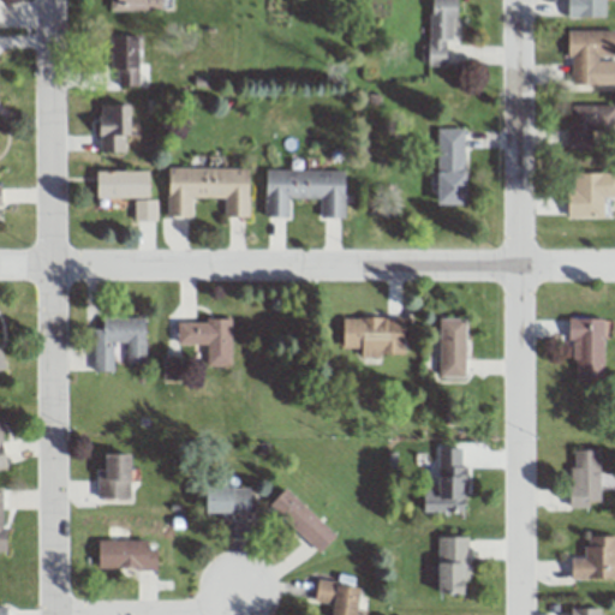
[(111,0),(111,11),(162,11),(162,0),(111,0)]
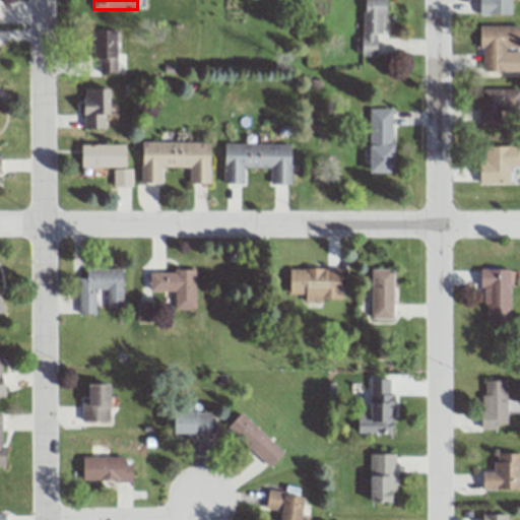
[(363,0),(363,55),(379,55),(379,33),(385,33),(385,0),(363,0)]
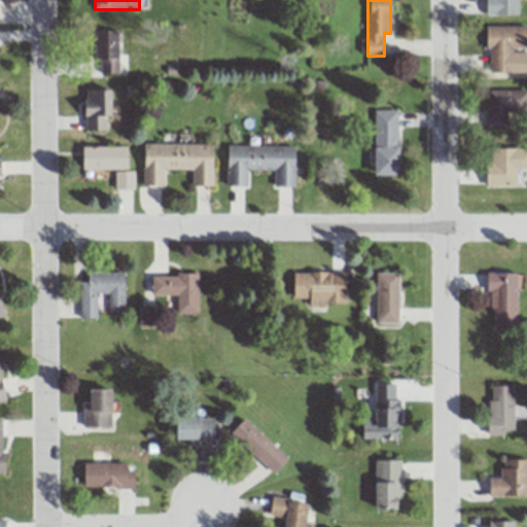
[(518,14),(518,0),(486,0),(486,14),(518,14)]
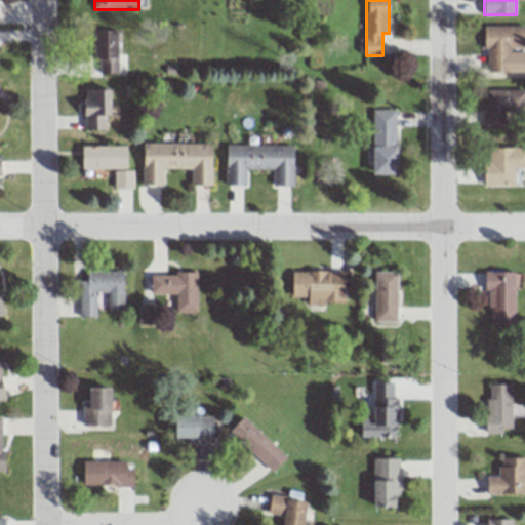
[(511,48),(524,48),(524,25),(486,26),(486,72),(511,72),(511,48)]
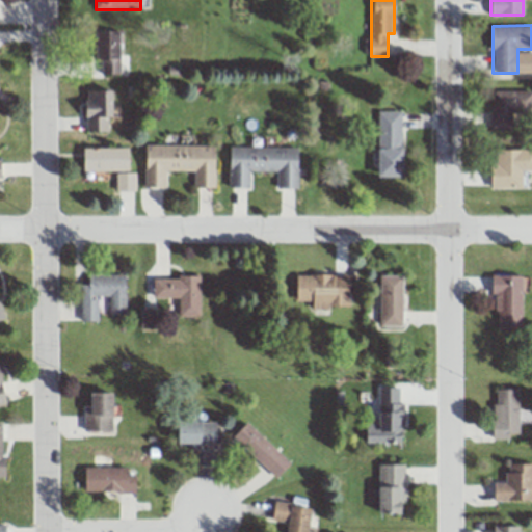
[(122,74),(122,31),(99,31),(99,74),(122,74)]
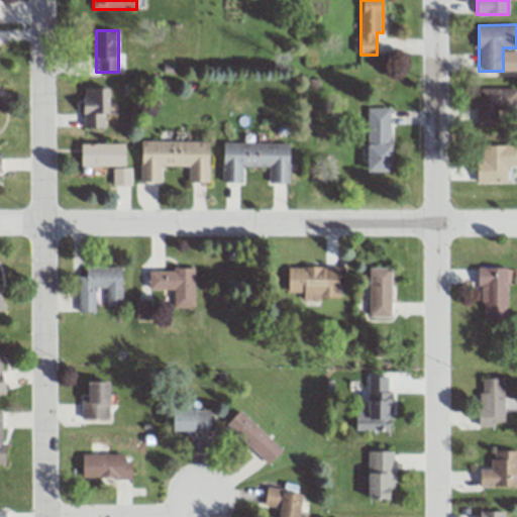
[(110,87),(84,87),(83,126),(109,127),(110,87)]
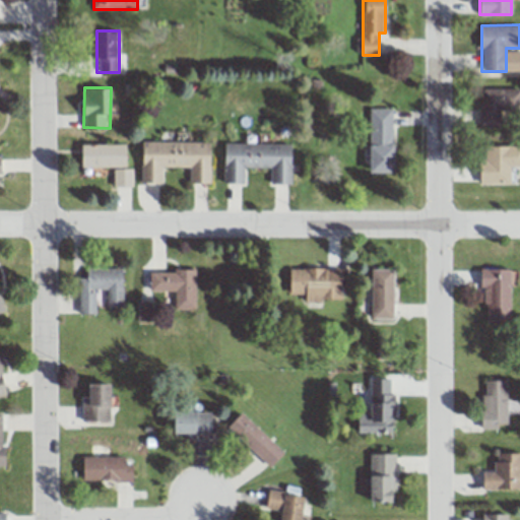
[(519,87),(480,88),(480,126),(501,126),(501,110),(519,109),(519,87)]
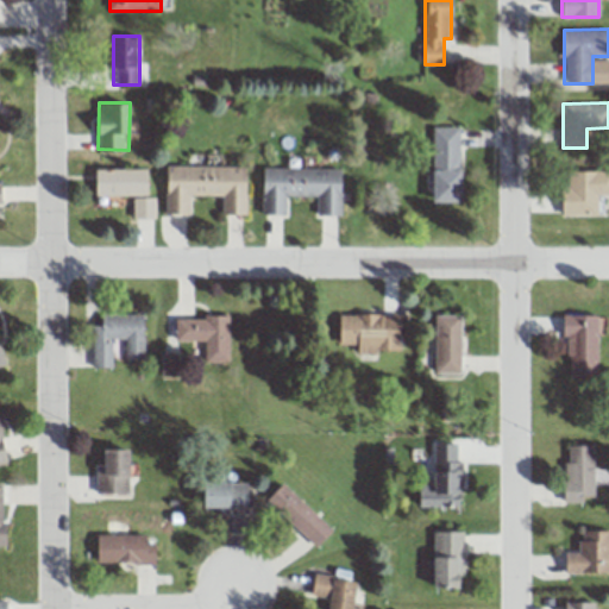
[(433,201),(462,201),(462,126),(433,126),(433,201)]
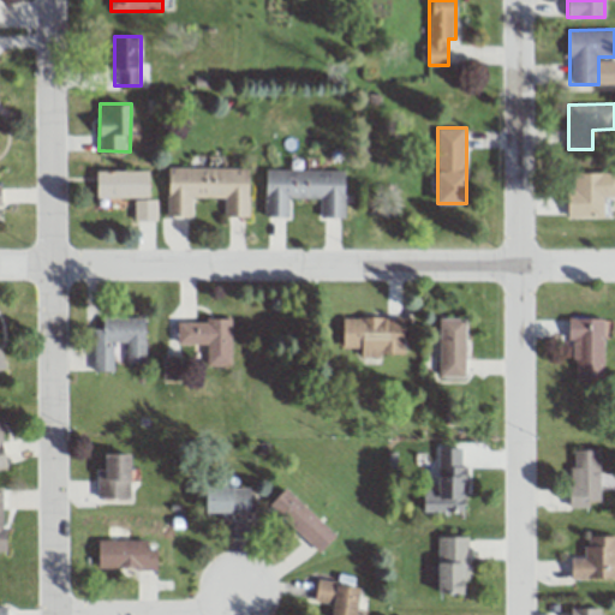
[(249,167),(168,167),(168,215),(192,215),(192,197),(225,197),(225,215),(249,216),(249,167)]
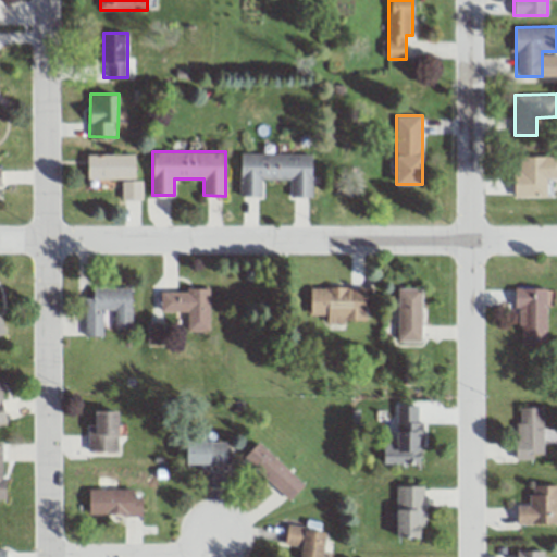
[(239,195),(261,195),(261,178),(289,180),(289,196),(312,196),(312,153),(240,152),(239,195)]
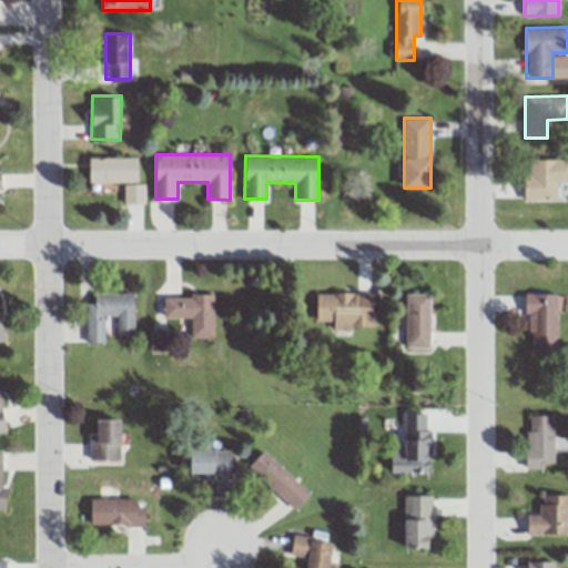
[(145,183),(138,183),(138,156),(90,156),(90,182),(123,181),(123,203),(145,203),(145,183)]
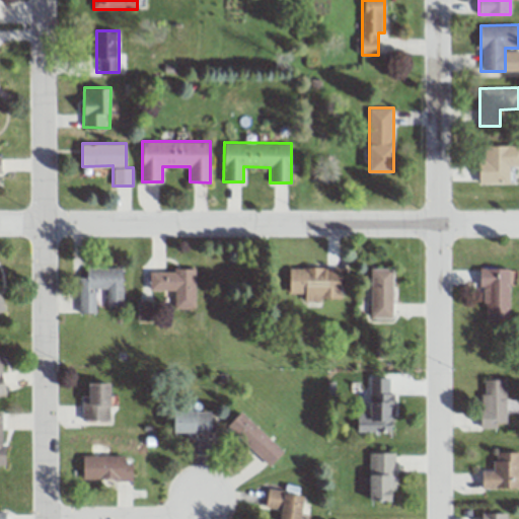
[(479,183),(511,183),(511,166),(518,165),(518,144),(479,145),(479,183)]
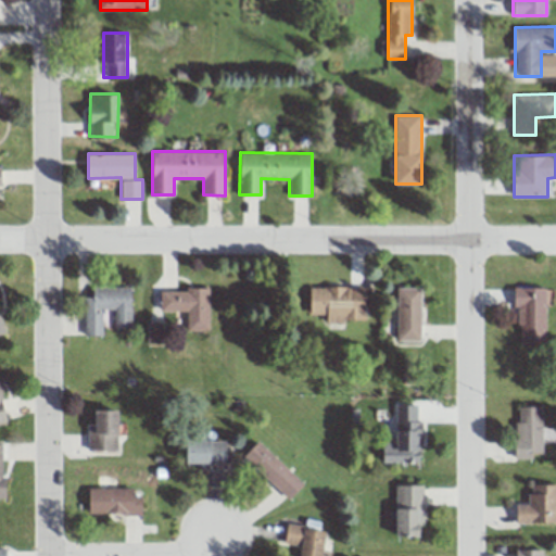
[(85,336),(102,335),(102,308),(114,308),(114,328),(131,327),(130,286),(92,287),(92,297),(84,297),(85,336)]
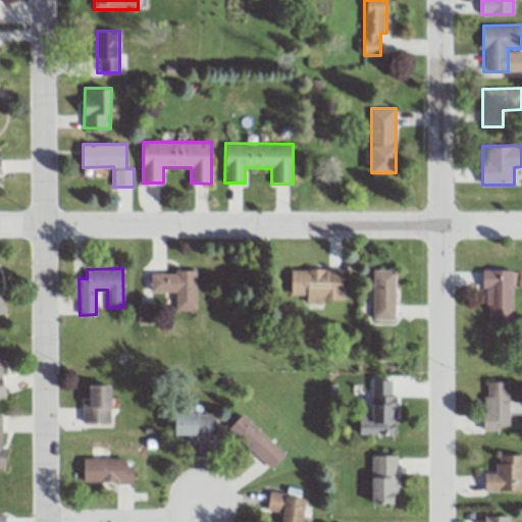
[(291,296),(306,296),(306,303),(344,303),(344,269),(291,269),(291,296)]
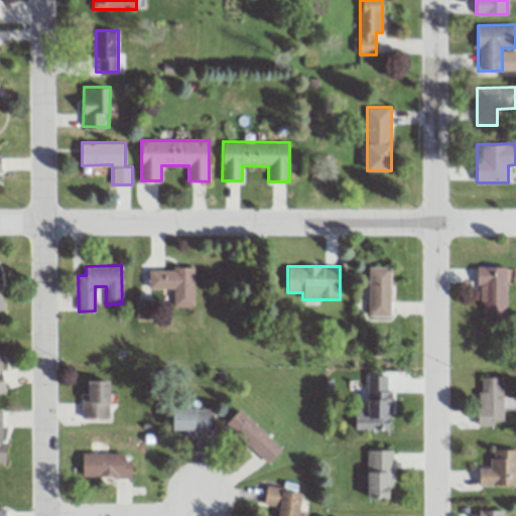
[(391,317),(391,266),(368,266),(368,317),(391,317)]
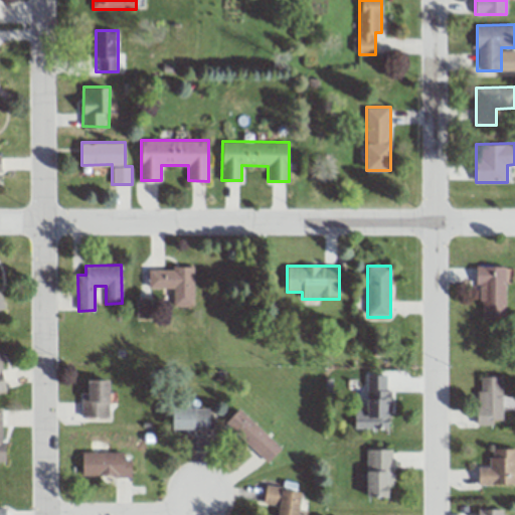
[(505,266),(477,266),(477,318),(505,318),(505,266)]
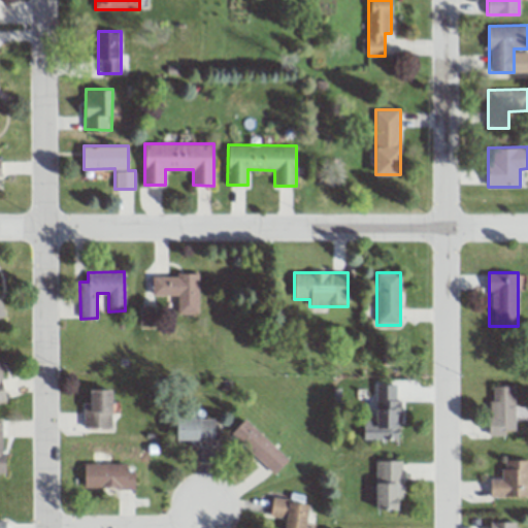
[(152,274),(152,295),(177,295),(177,315),(199,315),(199,274),(152,274)]
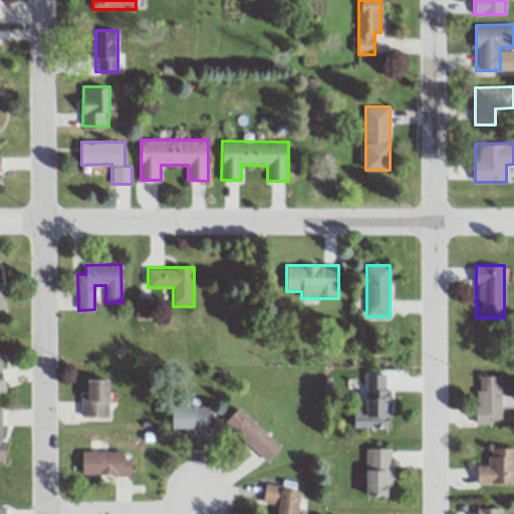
[(150,316),(149,303),(138,304),(139,317),(150,316)]
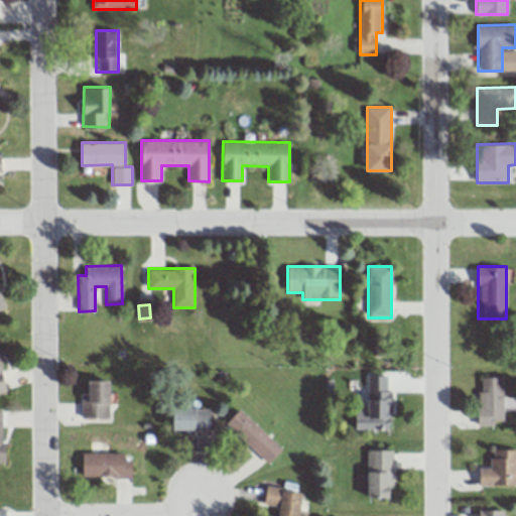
[(391,375),(370,375),(369,429),(390,429),(391,375)]
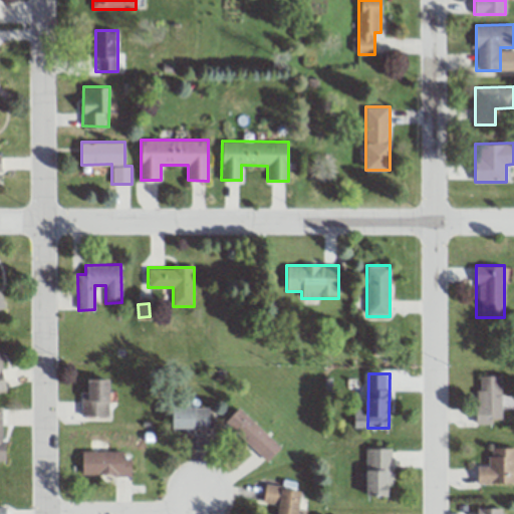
[(501,424),(501,375),(476,375),(476,424),(501,424)]
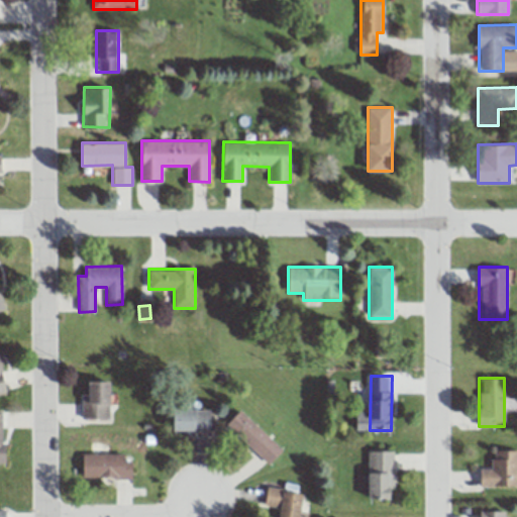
[(90,381),(90,401),(82,401),(82,418),(110,418),(110,381),(90,381)]
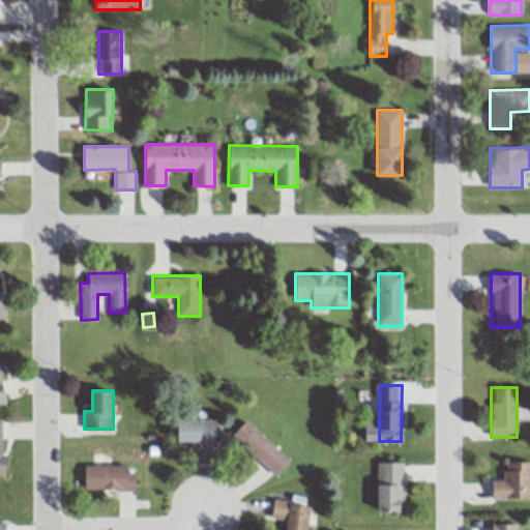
[(193,448),(215,448),(215,420),(177,420),(177,442),(193,442),(193,448)]
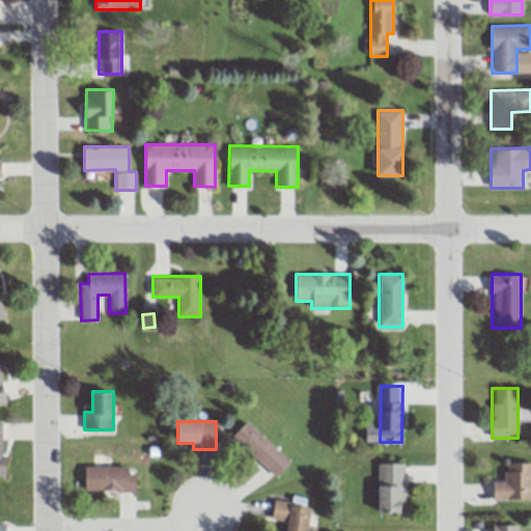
[(232,436),(275,477),(289,463),(248,421),(232,436)]
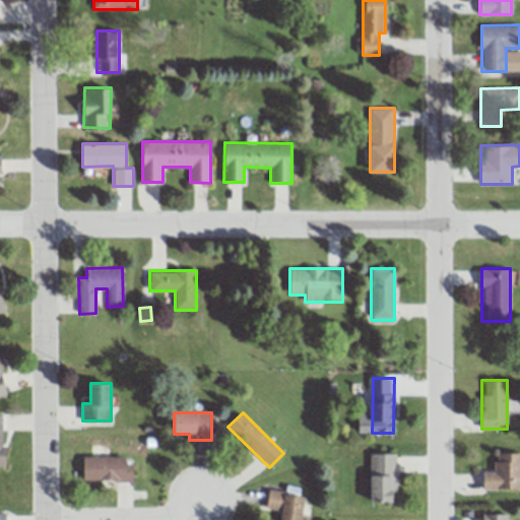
[(519,452),(495,452),(495,471),(481,471),(481,489),(519,489),(519,452)]
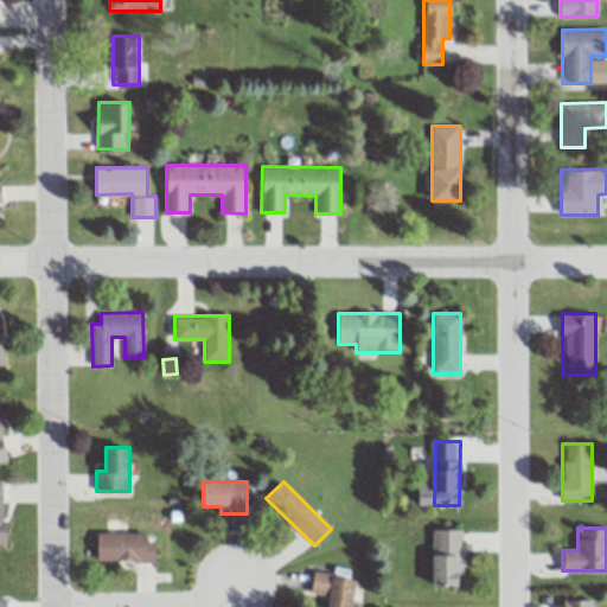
[(461,529),(433,529),(433,587),(461,587),(461,529)]
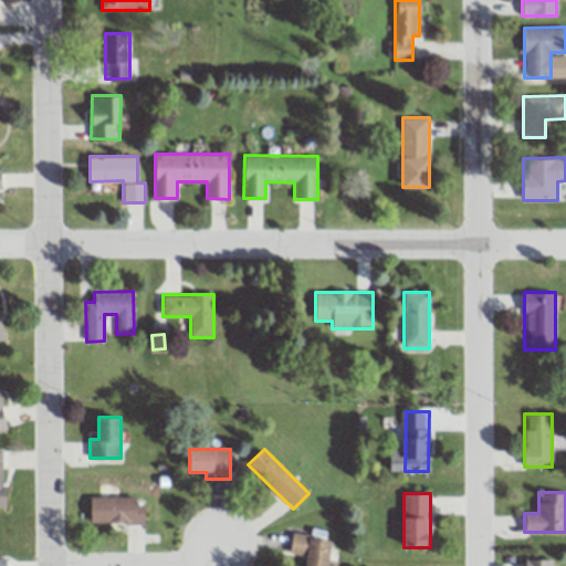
[(90,523),(145,523),(145,496),(90,496),(90,523)]
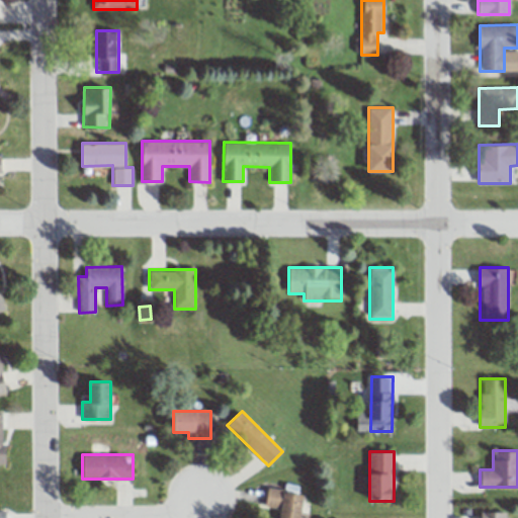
[(279,517),(299,517),(304,494),(267,490),(265,507),(280,509),(279,517)]
